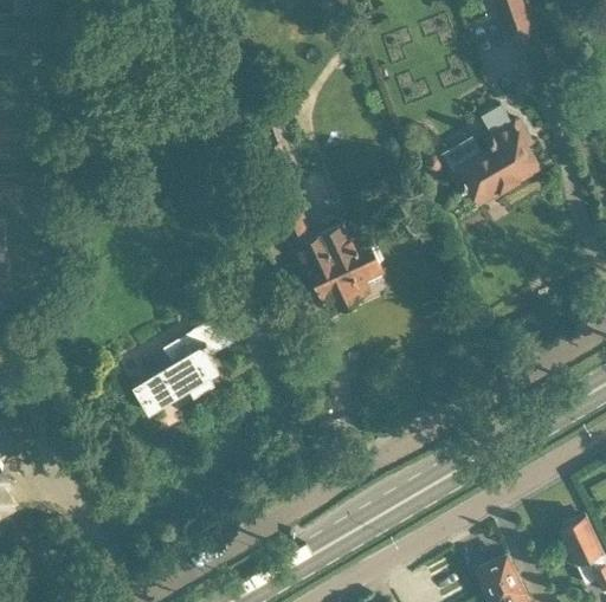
[(511,0),(487,0),(503,44),(526,37),(511,0)]
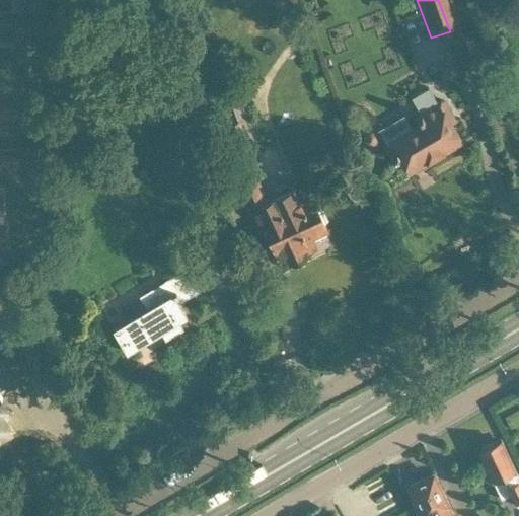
[(32,1),(24,1),(25,13),(33,13),(32,1)]
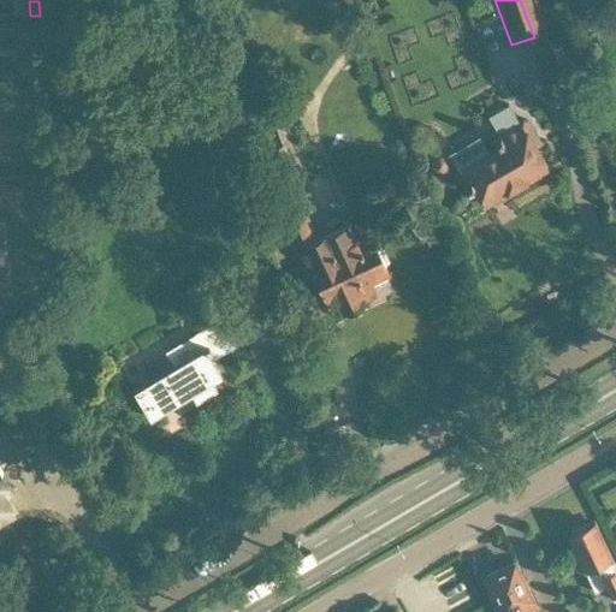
[(40,16),(30,16),(30,30),(41,30),(40,16)]
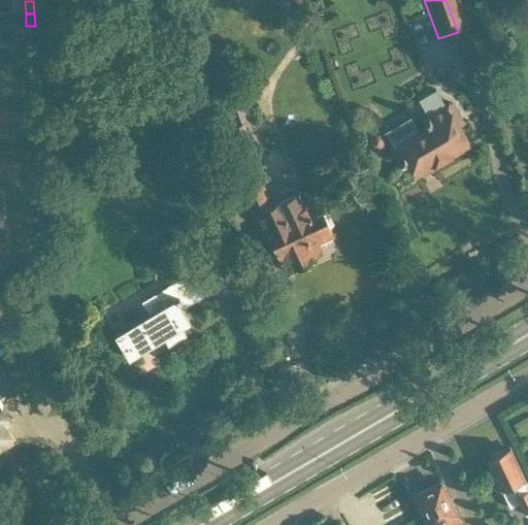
[(36,71),(28,71),(29,84),(37,84),(36,71)]
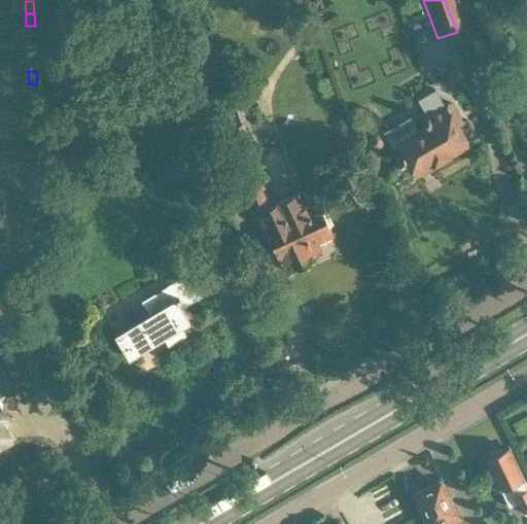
[(391,149),(395,158),(399,165),(406,162),(411,170),(427,161),(431,168),(468,146),(454,121),(458,118),(451,105),(445,108),(434,92),(418,102),(427,118),(418,124),(423,131),(391,149)]
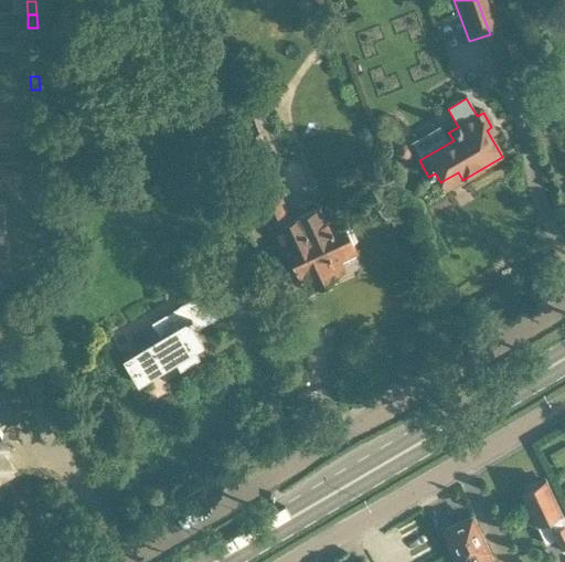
[(40,101),(31,102),(32,115),(41,114),(40,101)]
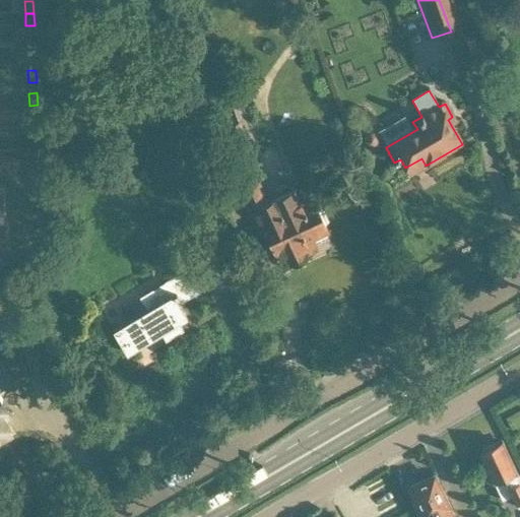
[(38,105),(29,106),(29,118),(38,118),(38,105)]
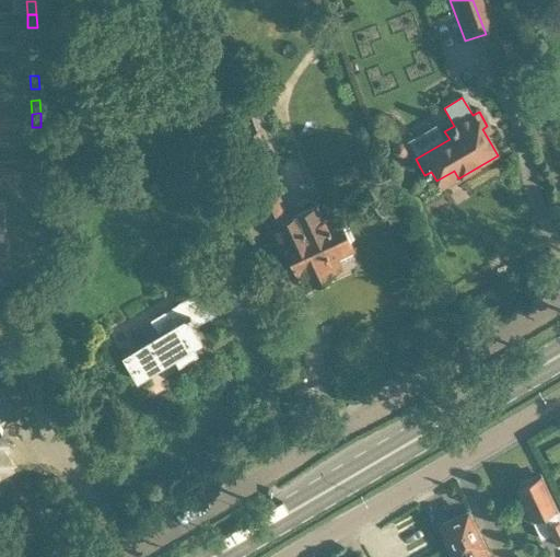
[(393,151),(393,152),(393,153),(393,154),(394,157),(395,158),(396,158),(397,159),(398,160),(399,160),(400,160),(403,160),(404,159),(405,158),(406,158),(407,157),(407,154),(408,153),(408,152),(408,151),(407,149),(407,148),(406,147),(405,146),(404,146),(403,144),(400,144),(399,144),(398,144),(397,146),(396,146),(395,147),(394,148),(393,149),(393,151)]
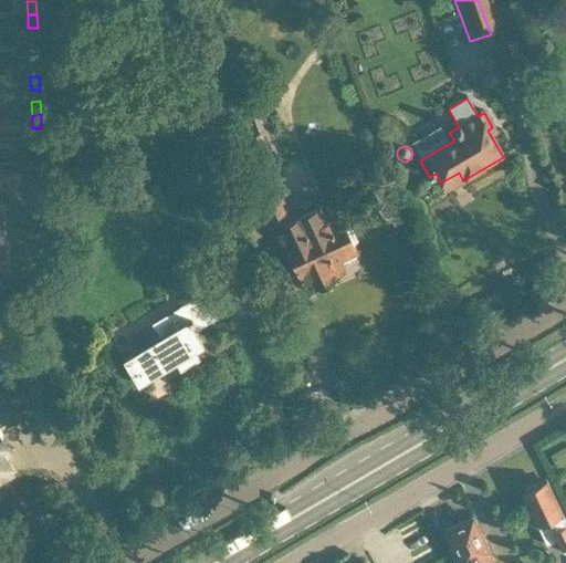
[(44,152),(35,152),(37,165),(45,165),(44,152)]
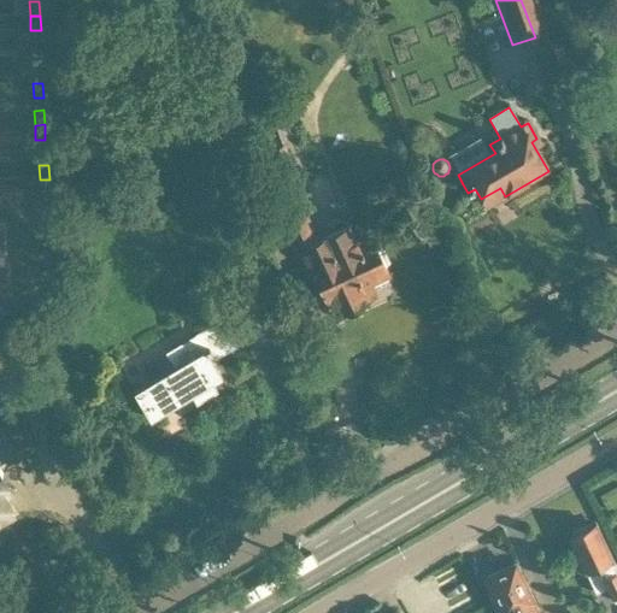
[(50,180),(40,180),(40,194),(50,194),(50,180)]
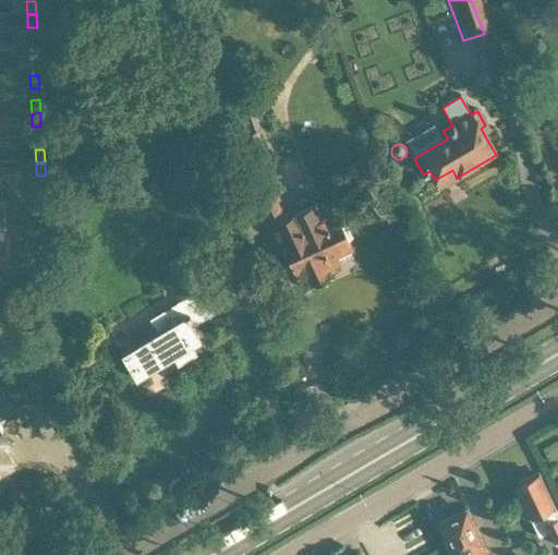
[(250,188),(282,258),(287,257),(299,282),(308,277),(312,285),(329,276),(328,275),(322,262),(323,260),(330,256),(332,261),(334,260),(352,251),(335,214),(319,221),(313,209),(289,220),(270,178),(250,188)]
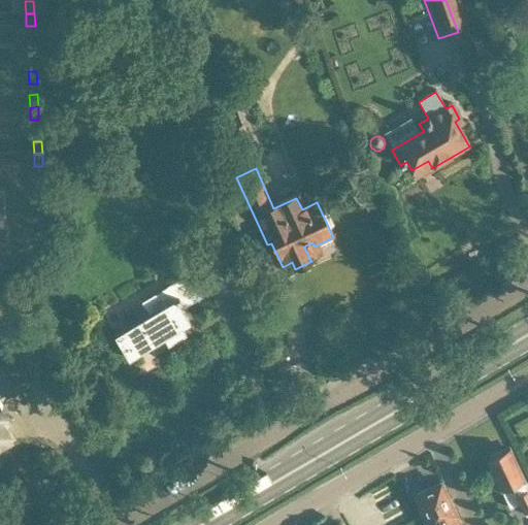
[(182,310),(207,295),(194,273),(141,304),(150,318),(116,338),(129,361),(163,340),(168,349),(187,338),(182,330),(190,325),(182,310)]
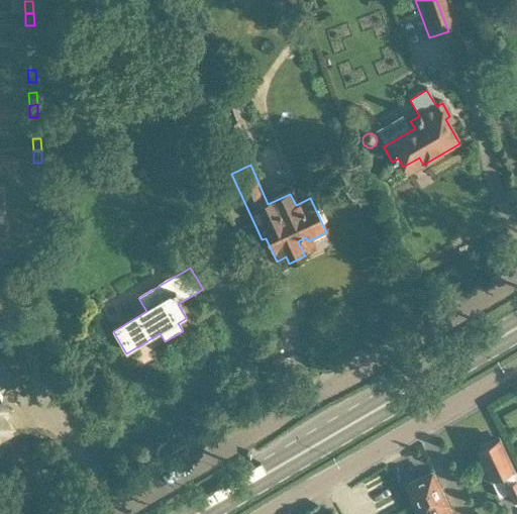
[(0,439),(11,433),(0,414),(5,411),(0,401),(0,396),(14,388),(2,368),(0,368),(0,439)]
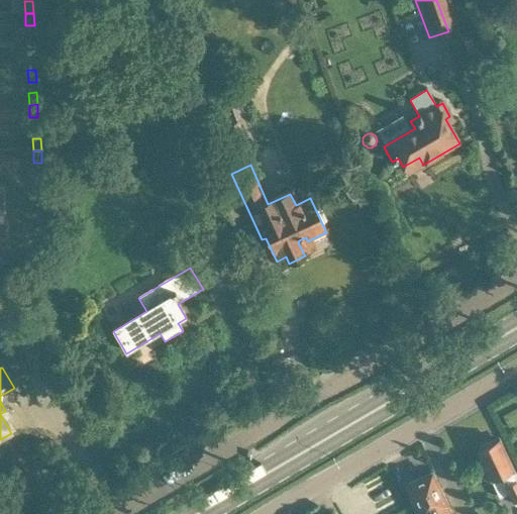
[(511,495),(516,506),(516,505),(516,478),(500,442),(495,445),(493,442),(480,448),(481,451),(478,453),(500,501),(511,495)]
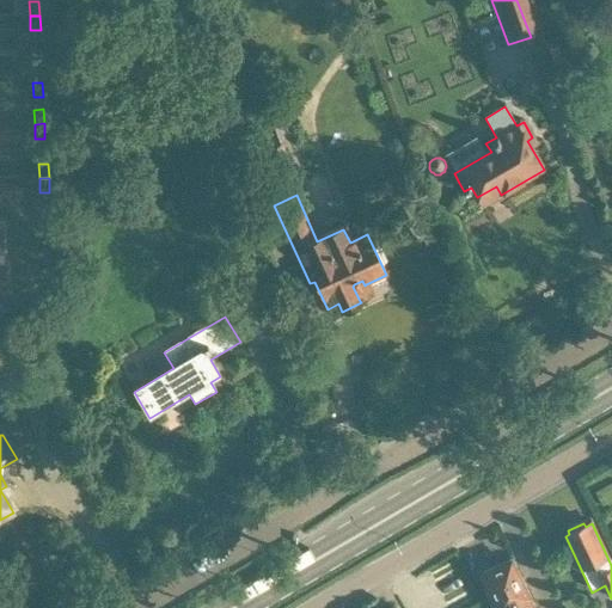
[(527,597),(510,562),(483,575),(491,591),(488,593),(495,607),(532,607),(531,607),(526,599),(527,597)]
